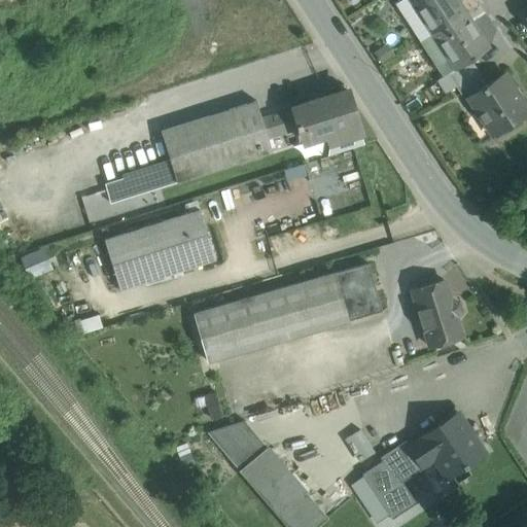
[(411,0),(432,32),(463,11),(455,0),(411,0)]
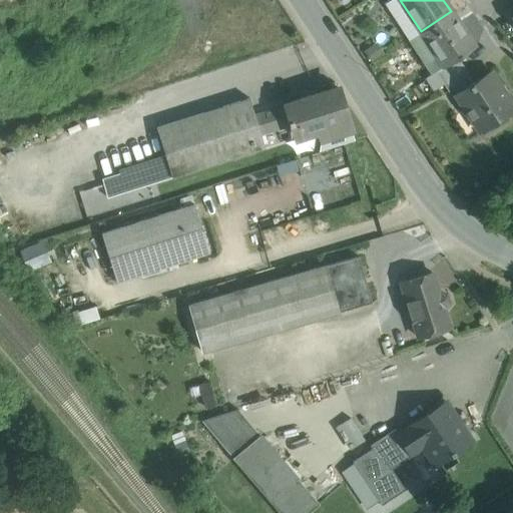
[(451,11),(421,31),(444,66),(458,57),(474,46),(451,11)]
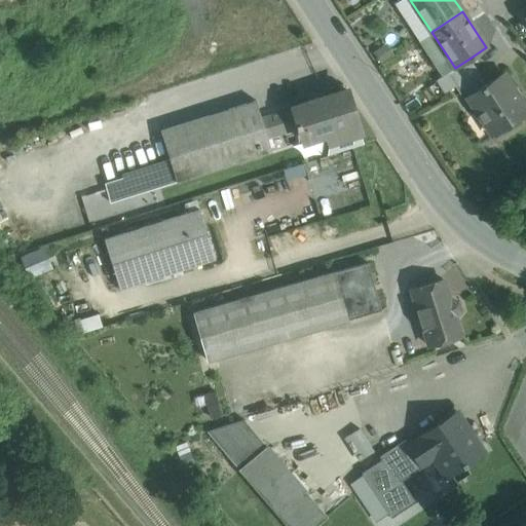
[(455,68),(447,74),(454,85),(478,70),(470,59),(455,68)]
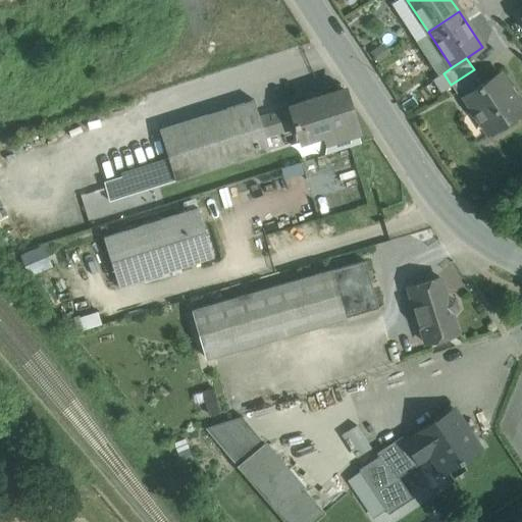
[(474,69),(451,85),(460,99),(463,97),(482,83),(474,69)]
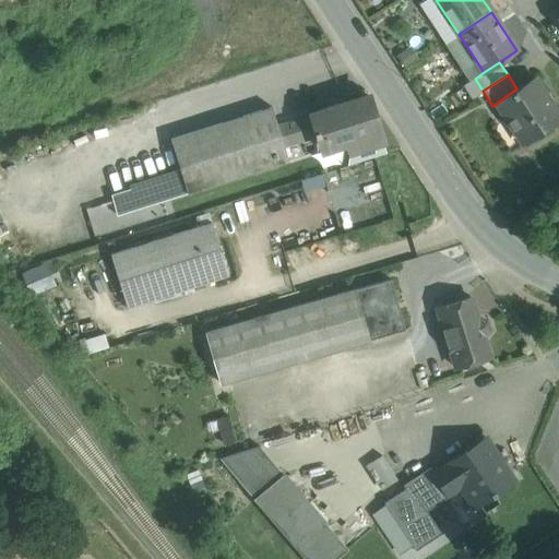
[(516,88),(496,104),(523,144),(558,119),(558,114),(534,76),(516,88)]
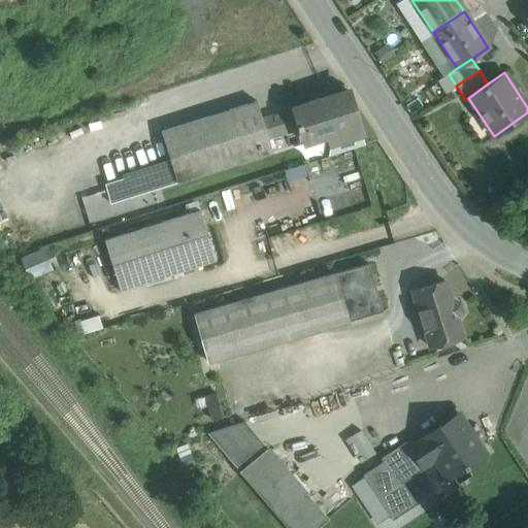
[(349,91),(294,108),(294,109),(298,124),(297,124),(298,128),(299,127),(302,136),(326,129),(330,142),(362,132),(349,91)]
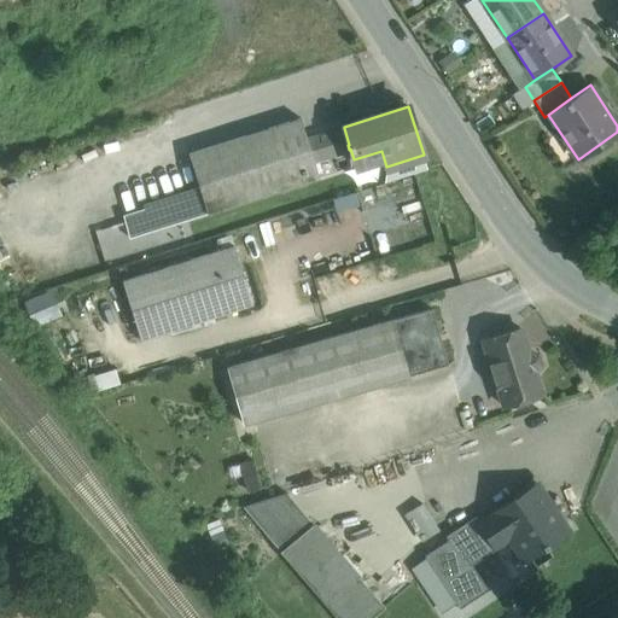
[(301,118),(188,153),(200,191),(207,213),(319,178),(314,161),(307,138),(301,118)]
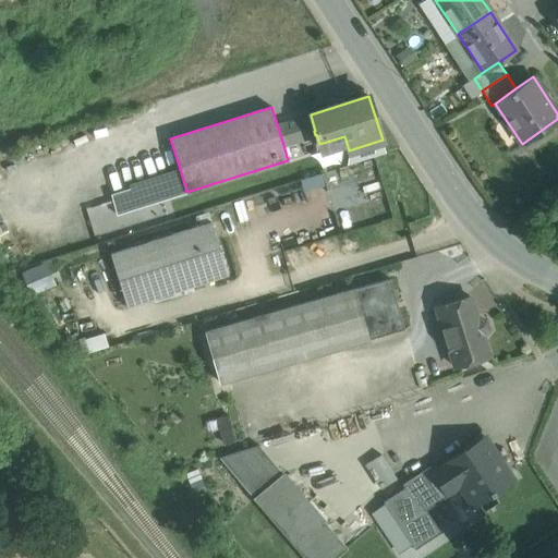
[(311,116),(287,123),(286,122),(277,124),(283,145),(315,135),(314,131),(315,131),(311,116)]
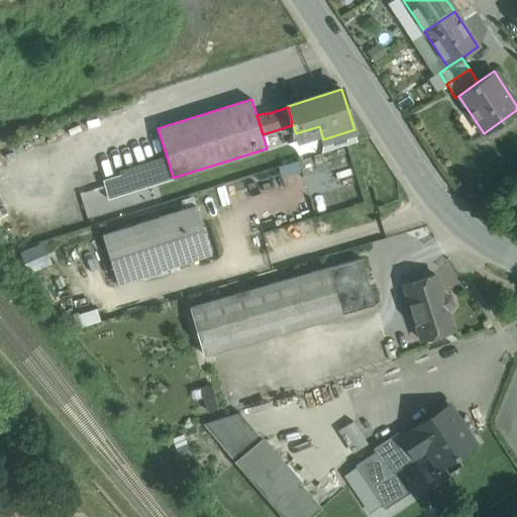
[(161,158),(142,164),(149,185),(173,178),(168,160),(162,162),(161,158)]
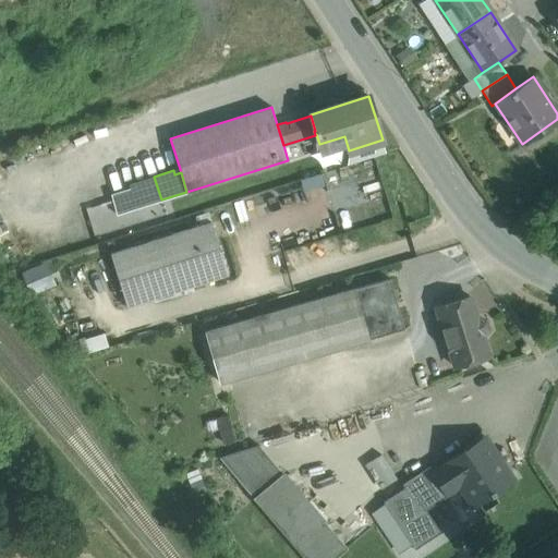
[(154,177),(131,184),(137,207),(161,199),(154,177)]
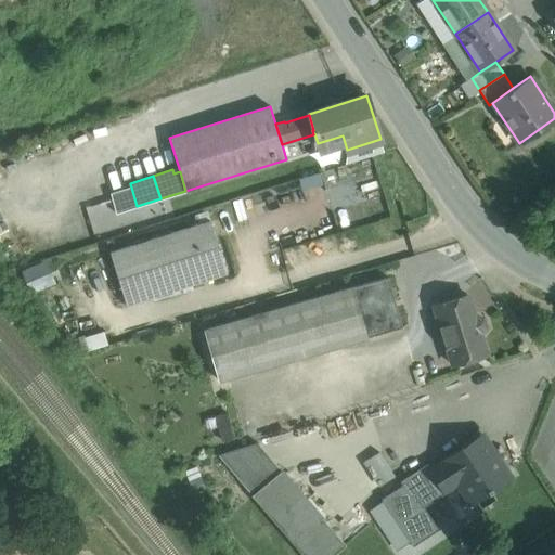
[(210,220),(110,252),(126,305),(227,272),(210,220)]
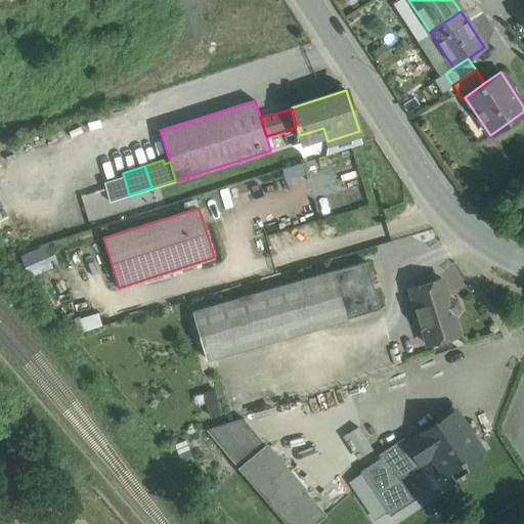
[(366,262),(331,271),(345,318),(380,309),(366,262)]
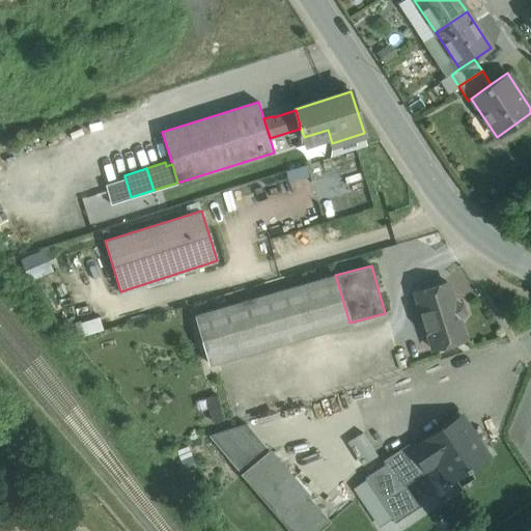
[(335,275),(195,315),(208,363),(350,323),(335,275)]
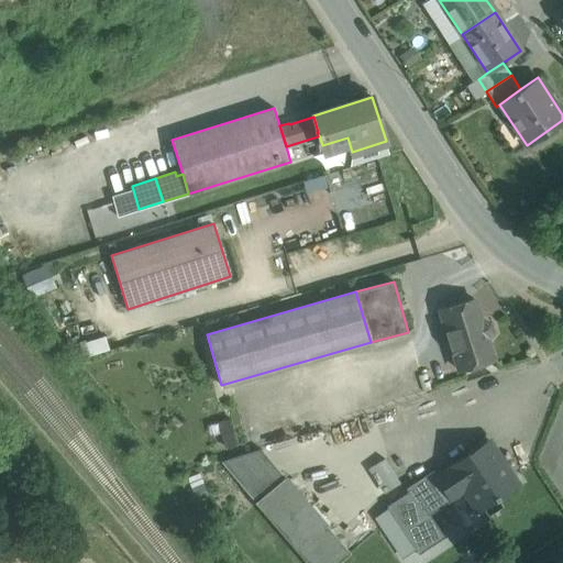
[(474,299),(440,310),(459,370),(493,359),(486,338),(492,332),(488,321),(481,320),(474,299)]
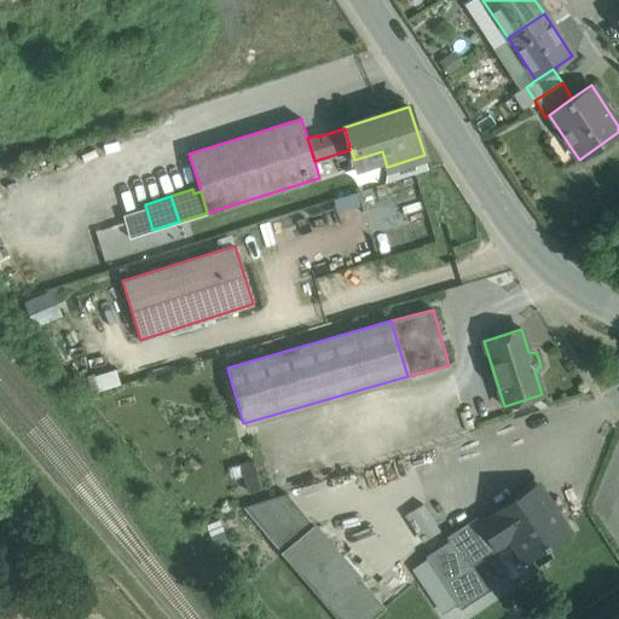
[(539,481),(476,522),(495,550),(497,549),(493,544),(512,533),(530,560),(550,547),(545,541),(553,536),(557,538),(565,537),(572,532),(539,481)]
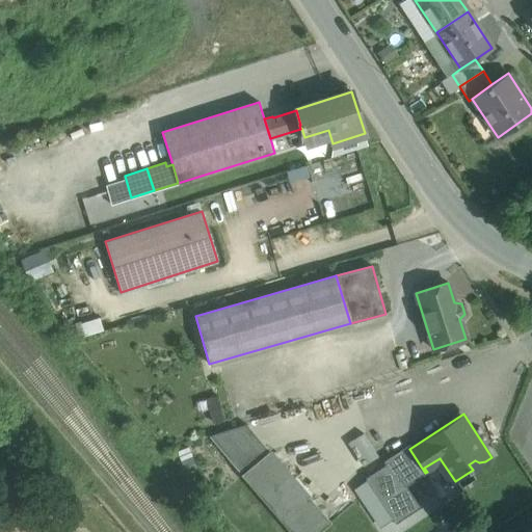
[(363,431),(349,441),(364,462),(377,453),(363,431)]
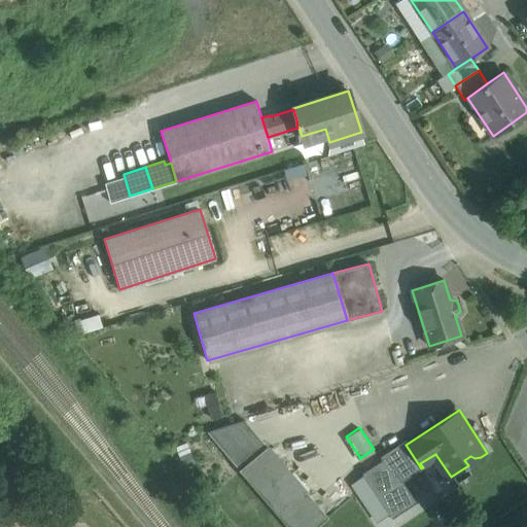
[(406,445),(362,473),(364,477),(354,484),(377,518),(387,512),(392,519),(416,502),(402,482),(423,467),(421,468),(406,445)]
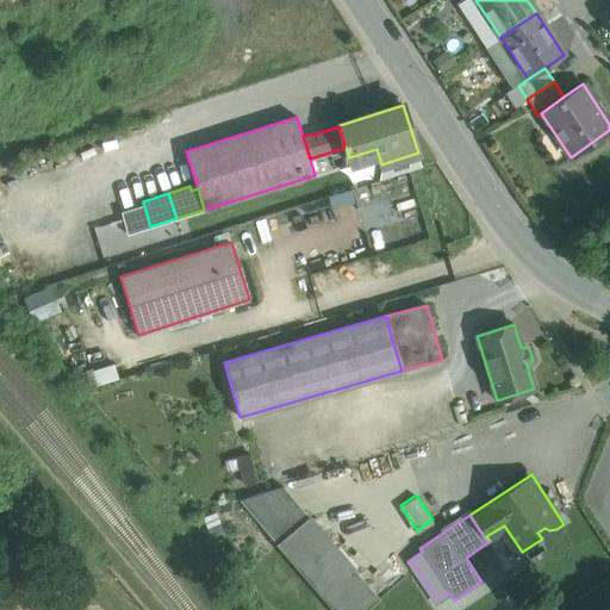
[(365,609),(379,598),(309,516),(277,543),(332,609),(365,609)]
